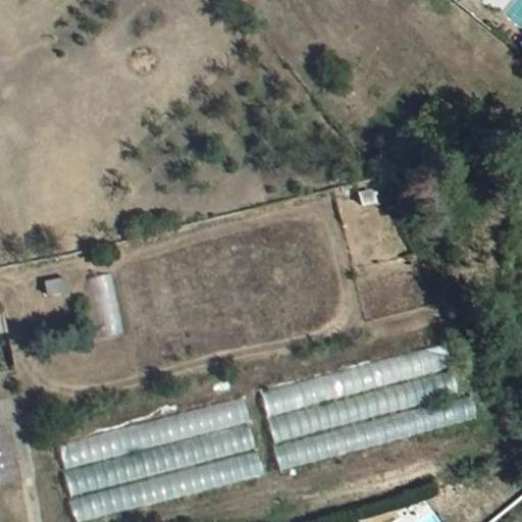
[(98,336),(125,330),(112,272),(86,278),(98,336)]
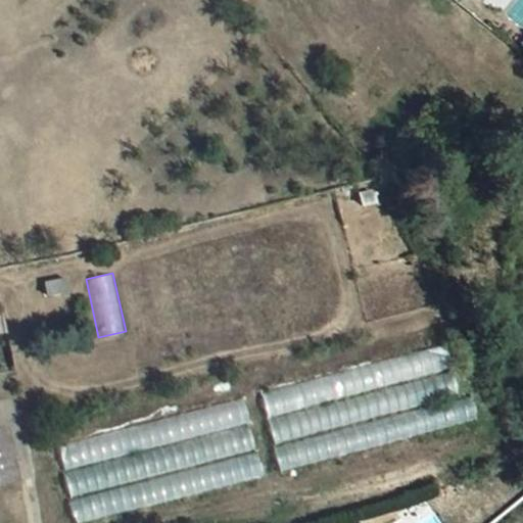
[(263,392),(269,414),(454,366),(447,343),(263,392)]
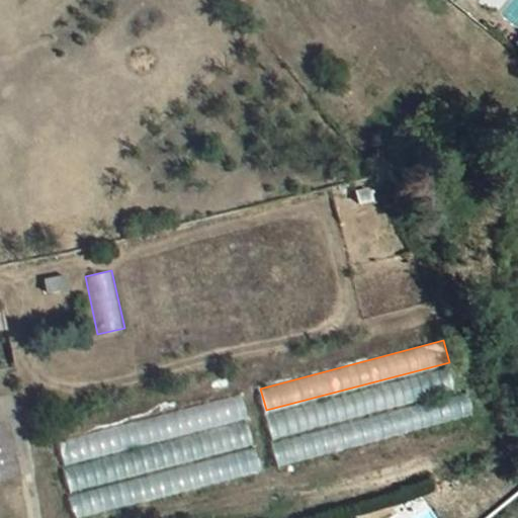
[(267,416),(273,437),(456,390),(450,367),(267,416)]
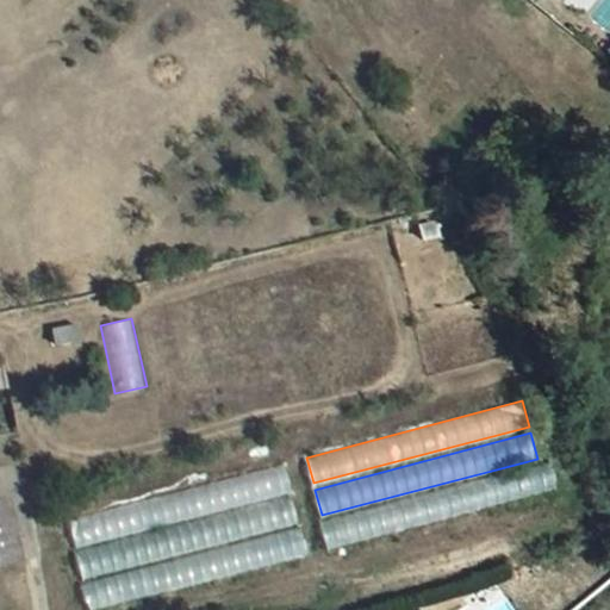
[(322,526),(329,549),(556,487),(549,464),(322,526)]
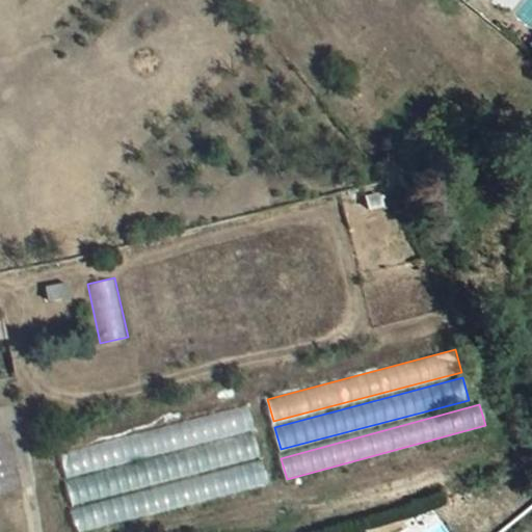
[(60,456),(67,478),(255,429),(248,406),(60,456)]
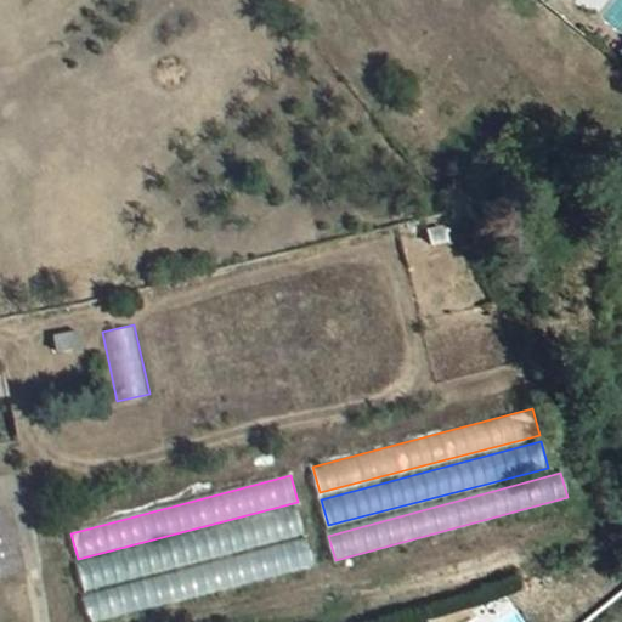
[(0,569),(18,565),(5,507),(0,507),(0,569)]
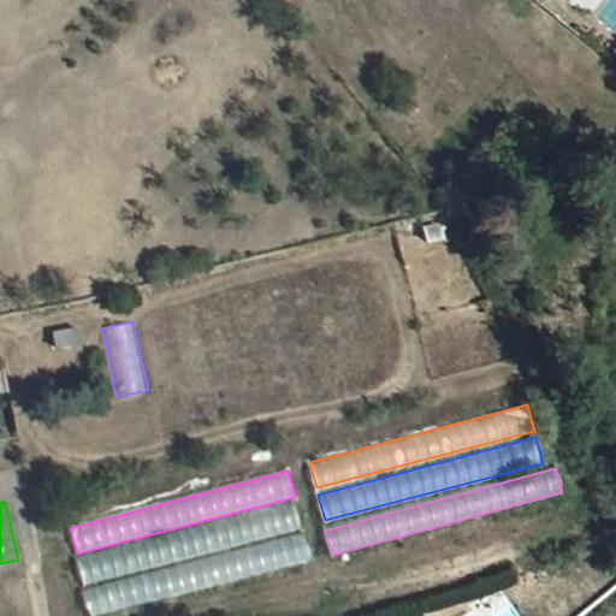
[(77,560),(83,585),(300,527),(294,503),(77,560)]
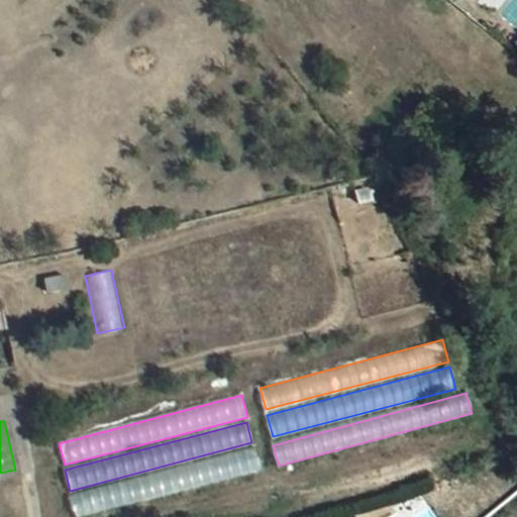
[(71,498),(75,516),(83,516),(260,468),(253,447),(71,498)]
